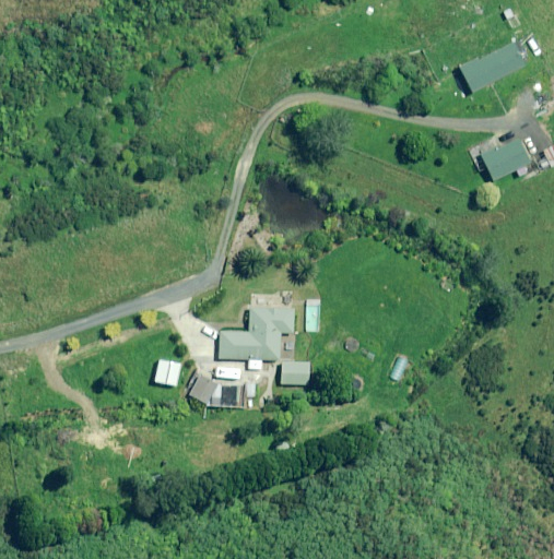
[(469,92),(525,66),(513,40),(457,67),(469,92)]
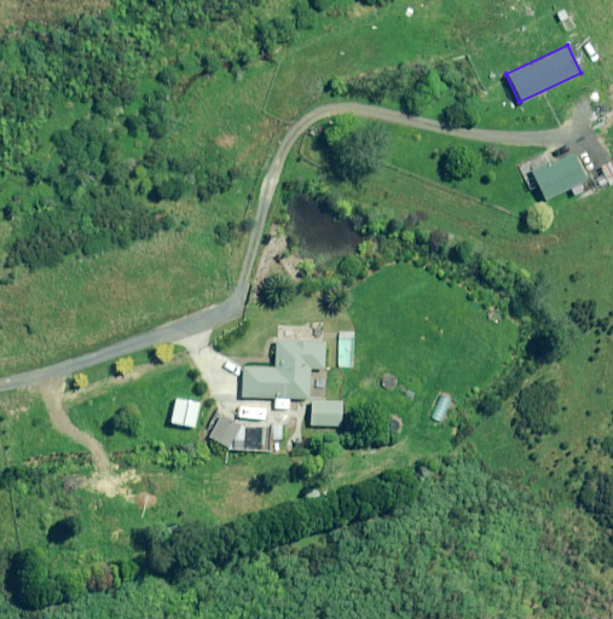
[(576,152),(531,171),(543,198),(587,181),(576,152)]
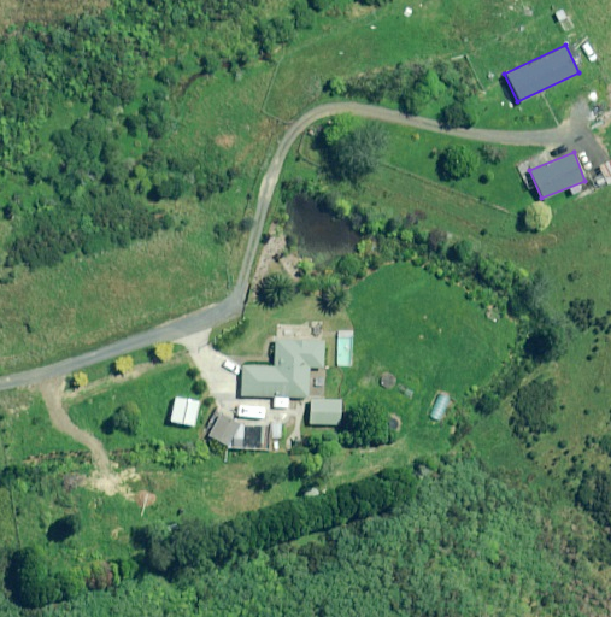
[(610,160),(599,166),(607,183),(610,182),(610,160)]
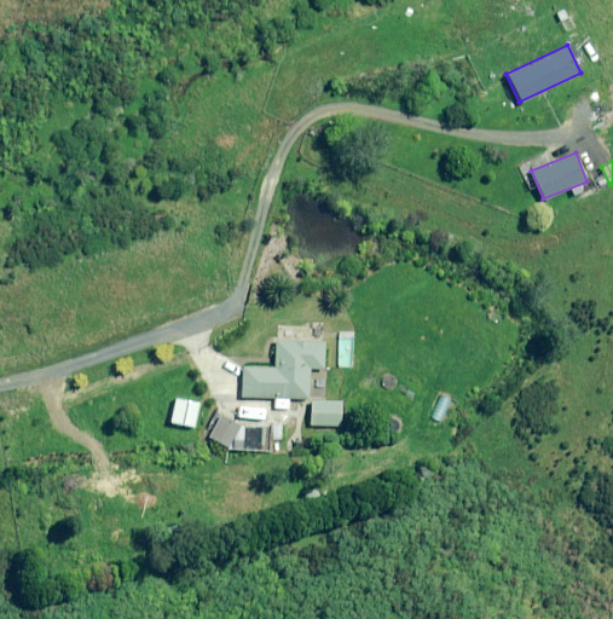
[(243,366),(242,397),(311,399),(312,369),(325,369),(327,341),(277,340),(276,368),(243,366)]
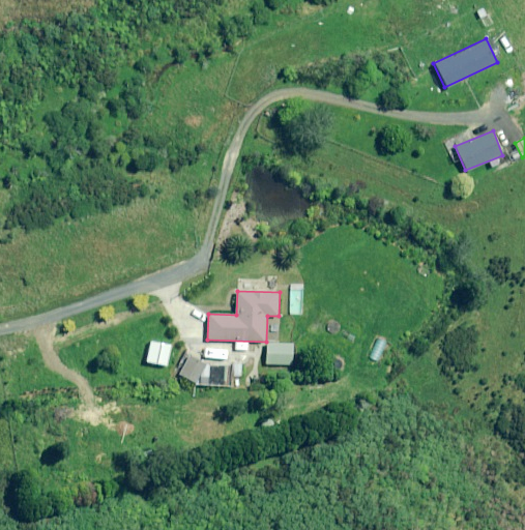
[(267,363),(293,364),(294,343),(268,343),(267,363)]
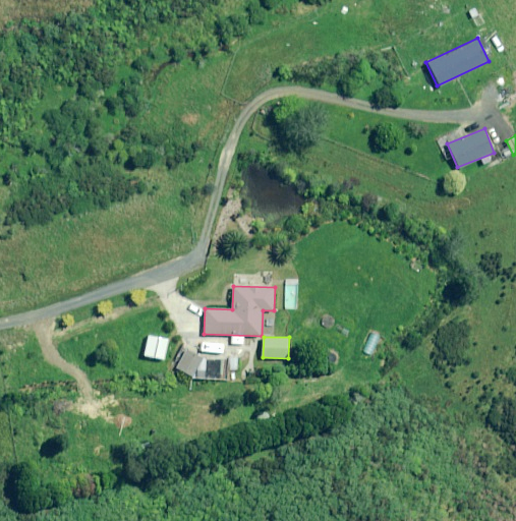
[(177,368),(199,379),(202,373),(219,381),(220,378),(204,370),(209,359),(185,349),(177,368)]
